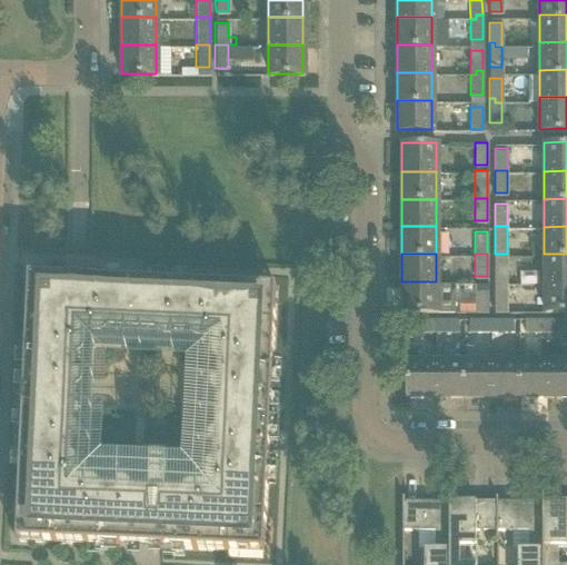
[(495,254),(495,281),(507,281),(507,254),(495,254)]
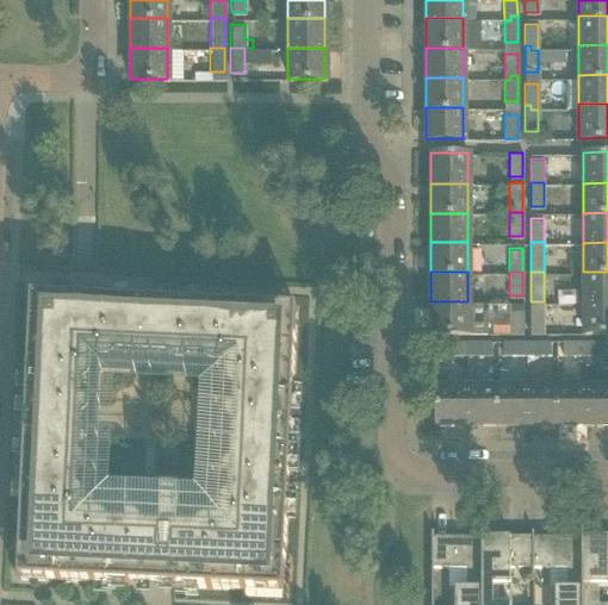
[(607,272),(583,272),(583,301),(607,301),(607,272)]
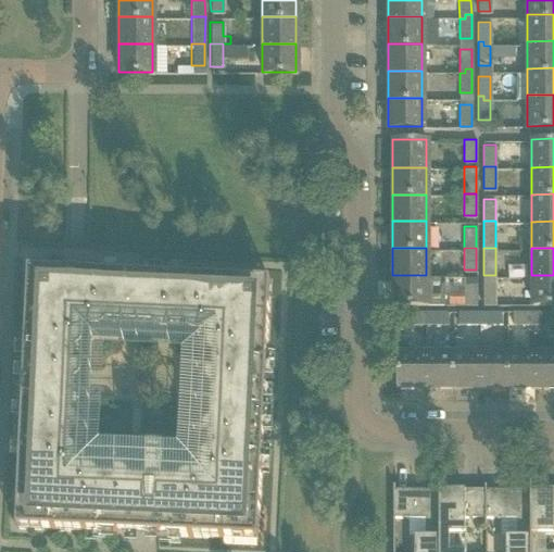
[(19,448),(15,526),(256,537),(268,278),(27,267),(19,448)]
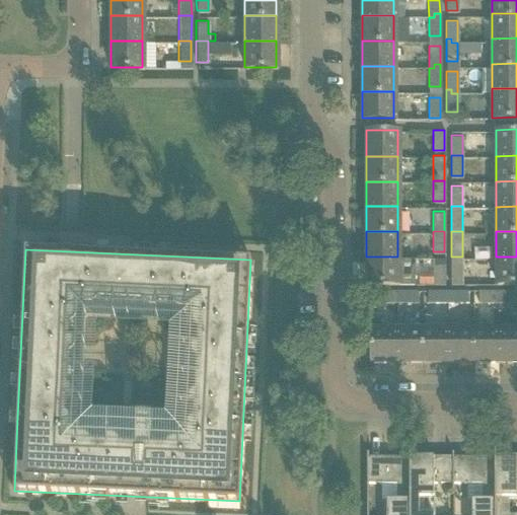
[(366,256),(366,283),(397,283),(397,256),(366,256)]
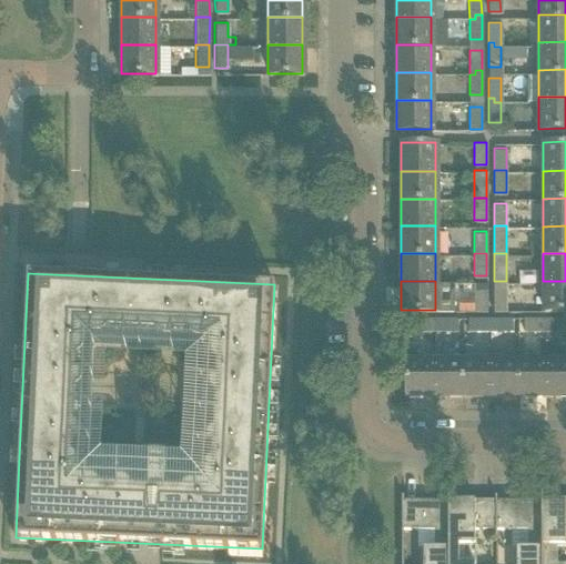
[(506,281),(494,281),(494,310),(506,310),(506,281)]
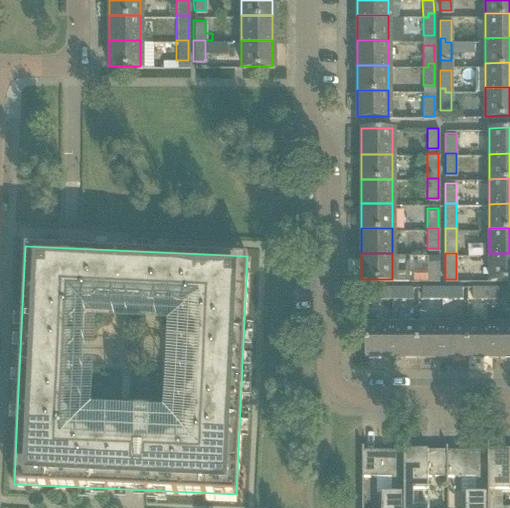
[(509,253),(489,253),(489,279),(509,279),(509,253)]
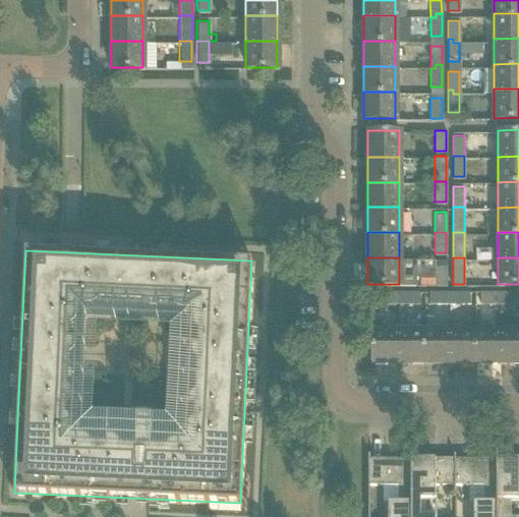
[(435,264),(435,284),(446,284),(446,264),(435,264)]
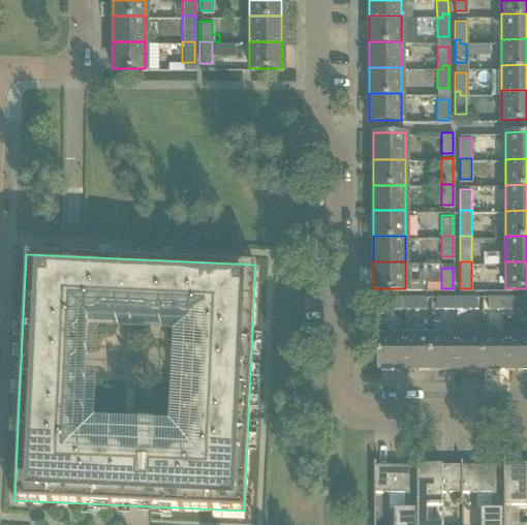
[(430,276),(430,288),(441,288),(441,277),(430,276)]
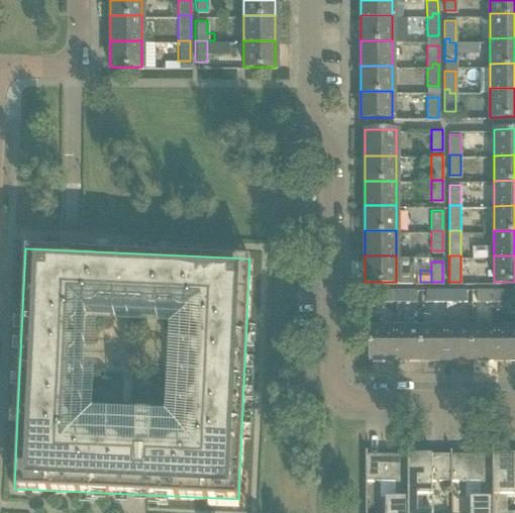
[(394,299),(394,288),(374,288),(374,299),(394,299)]
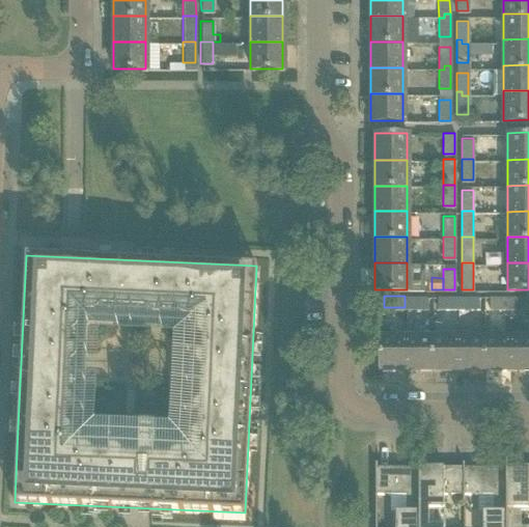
[(405,296),(405,307),(425,307),(425,296),(405,296)]
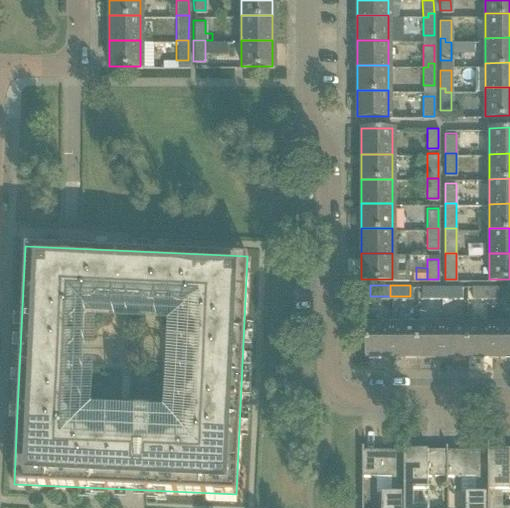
[(441,296),(441,285),(421,285),(421,296),(441,296)]
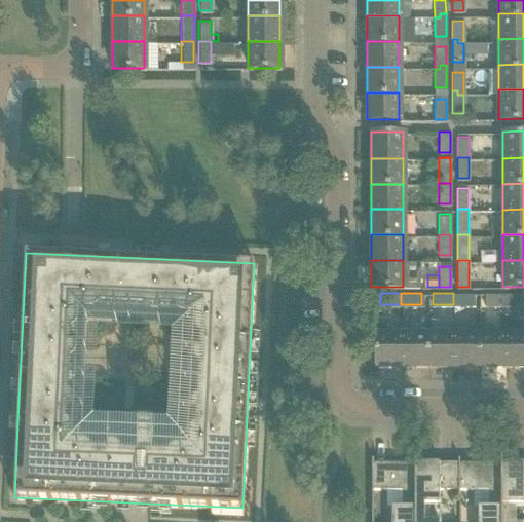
[(453,293),(453,304),(474,304),(474,293),(453,293)]
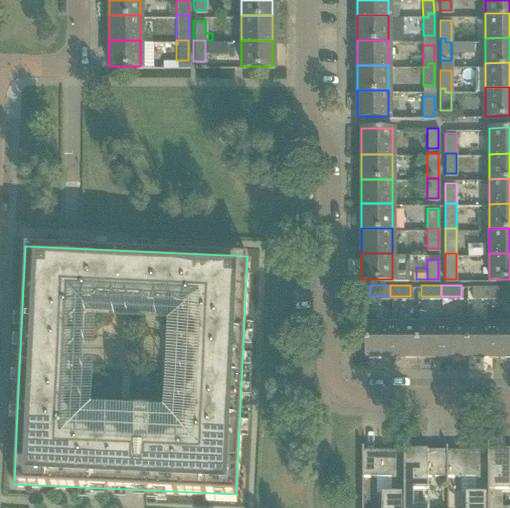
[(491,296),(491,285),(471,285),(471,296),(491,296)]
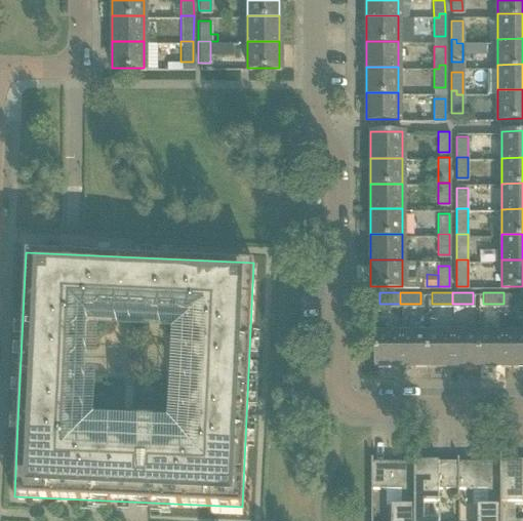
[(522,292),(504,292),(504,304),(522,304),(522,292)]
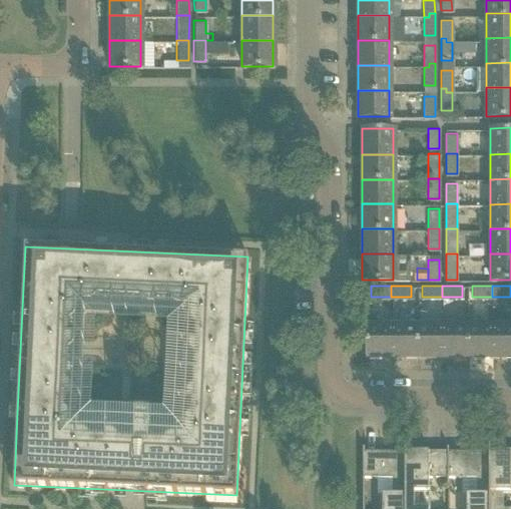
[(392,356),(392,324),(366,324),(366,356),(392,356)]
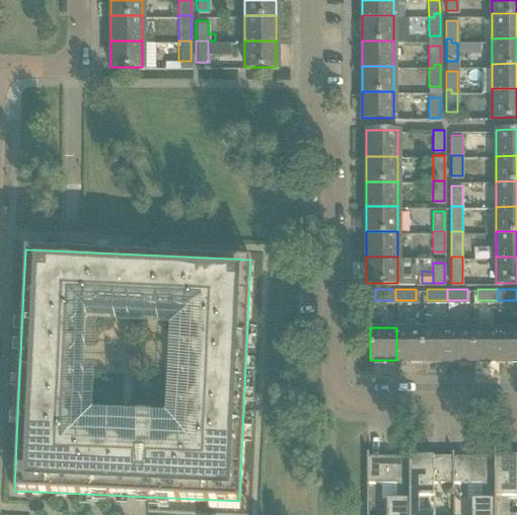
[(422,327),(396,327),(396,360),(422,360),(422,327)]
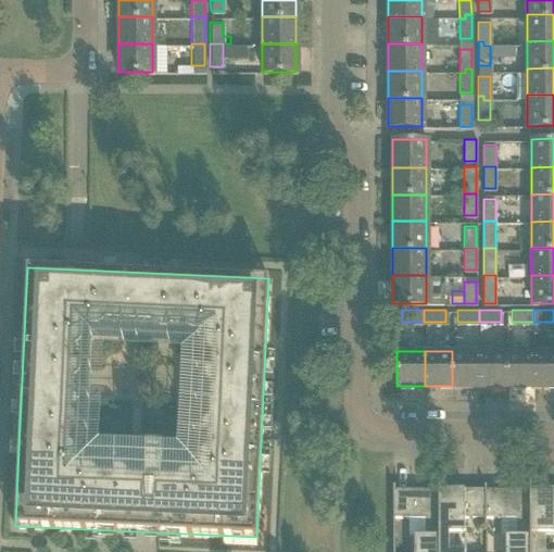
[(479,386),(479,351),(452,351),(452,386),(479,386)]
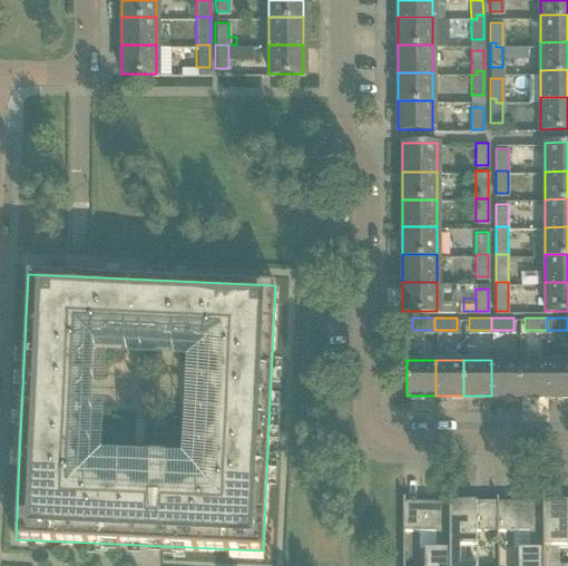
[(518,360),(491,360),(491,396),(518,396),(518,360)]
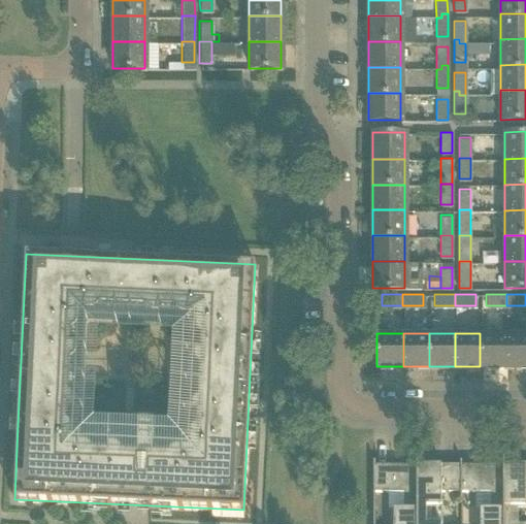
[(505,366),(505,333),(480,333),(480,366),(505,366)]
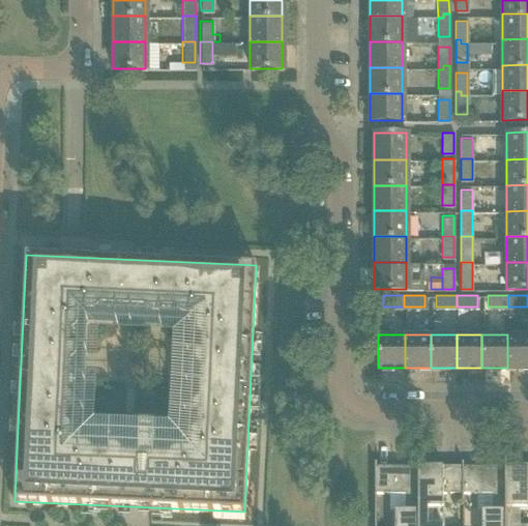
[(527,334),(507,334),(507,368),(527,367),(527,334)]
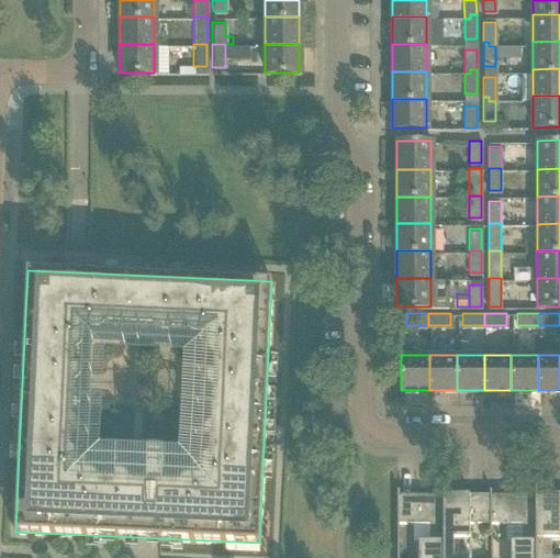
[(535,492),(534,557),(559,557),(559,554),(549,554),(549,536),(559,535),(559,491),(536,492),(535,492)]
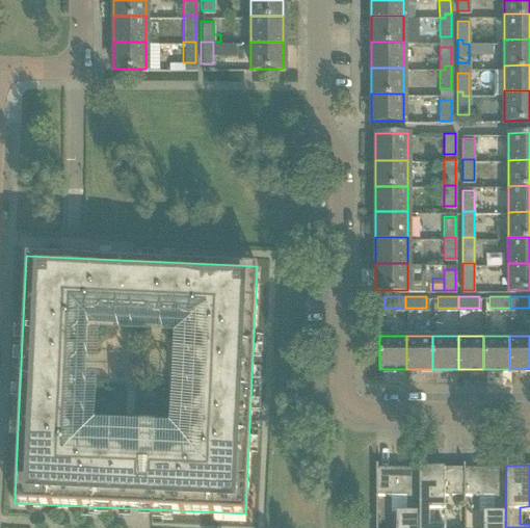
[(374,470),(375,493),(391,493),(390,509),(395,509),(395,527),(419,527),(419,466),(390,466),(390,470),(374,470)]
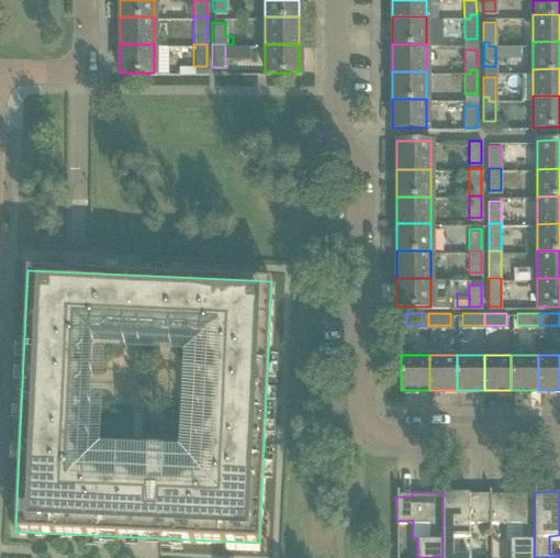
[(443,492),(443,557),(468,557),(468,521),(489,521),(489,495),(468,495),(468,492),(443,492)]
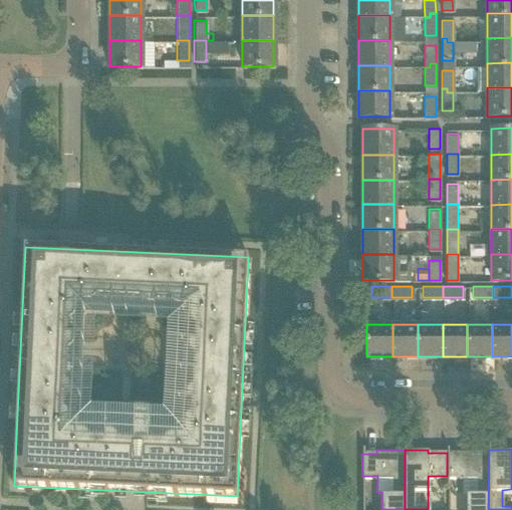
[(461,450),(461,453),(447,453),(447,476),(462,476),(462,492),(466,492),(466,509),(488,509),(489,450),(461,450)]
